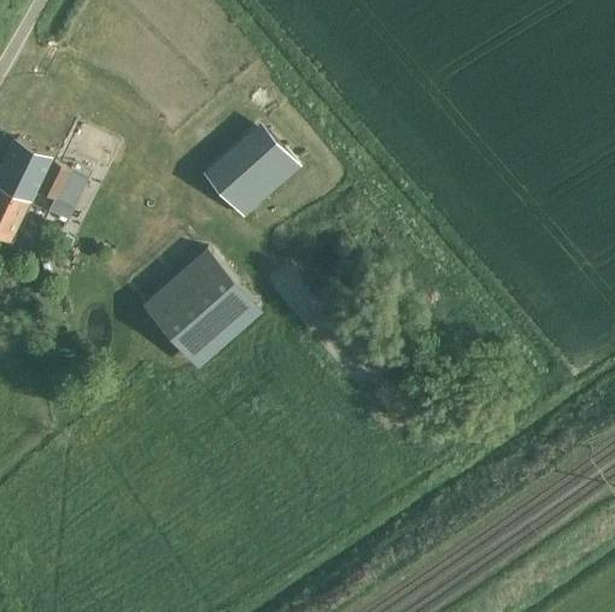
[(242,219),(300,168),(259,122),(203,174),(242,219)]
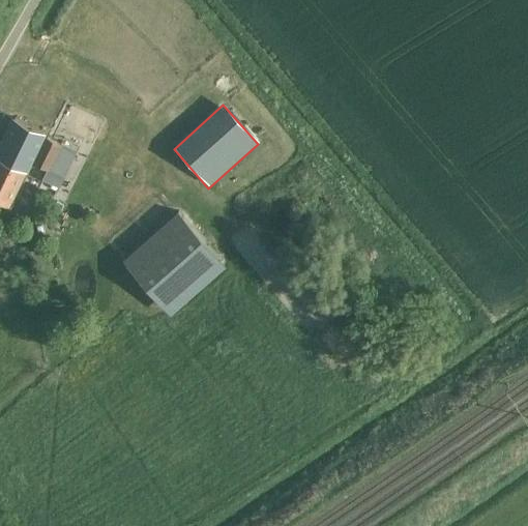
[(0,204),(9,209),(30,166),(48,174),(60,148),(42,140),(45,137),(13,122),(0,151),(0,204)]
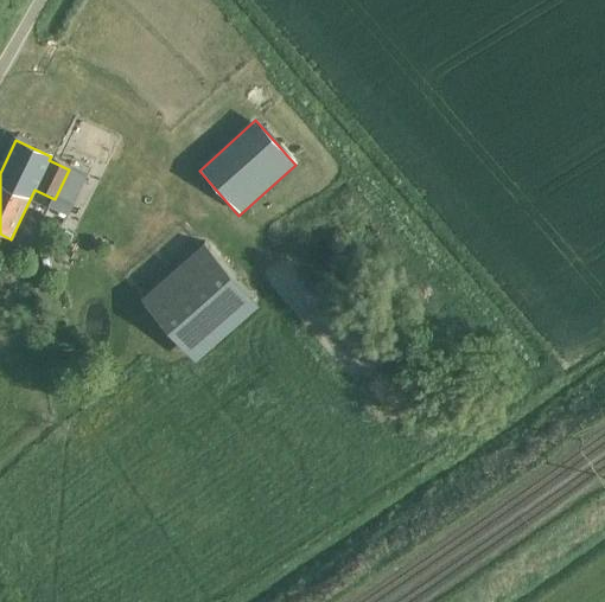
[(96,190),(102,164),(84,160),(78,185),(96,190)]
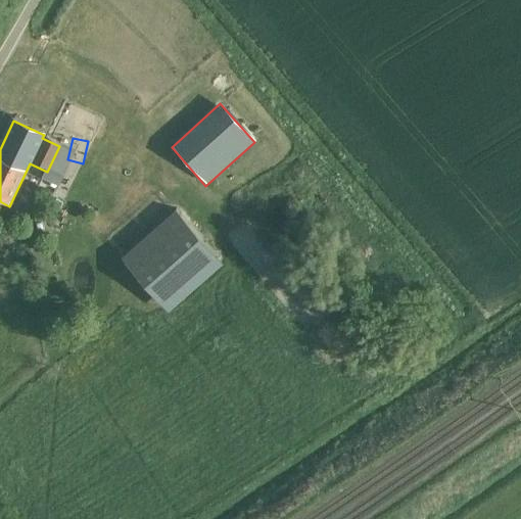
[(167,314),(222,265),(174,211),(120,260),(167,314)]
